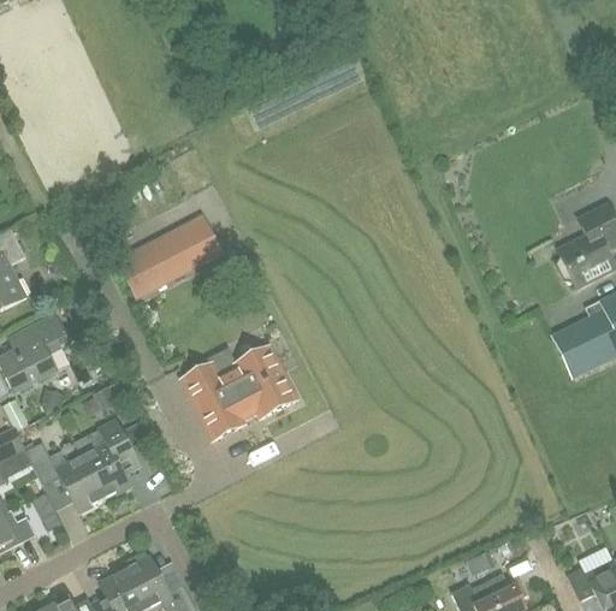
[(576,289),(615,268),(615,267),(608,250),(615,245),(615,217),(609,202),(579,217),(586,233),(557,249),(560,255),(555,262),(563,279),(573,280),(576,289)]
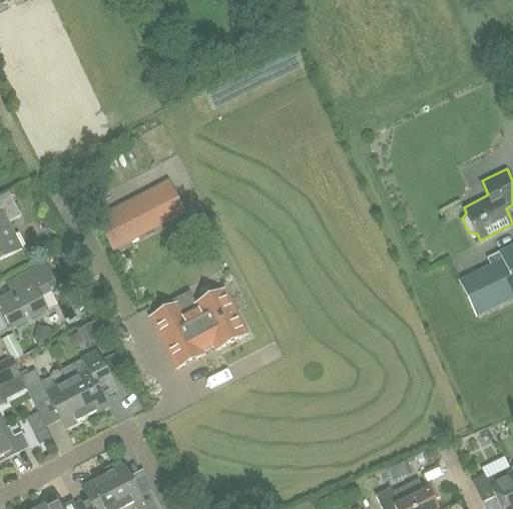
[(167,180),(99,216),(113,243),(181,207),(167,180)]
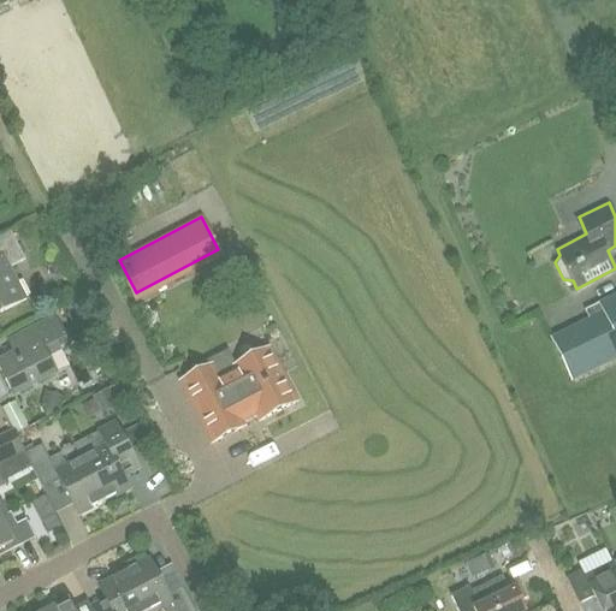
[(0,308),(28,295),(27,294),(30,292),(23,277),(19,279),(11,264),(25,255),(11,227),(0,232),(0,308)]
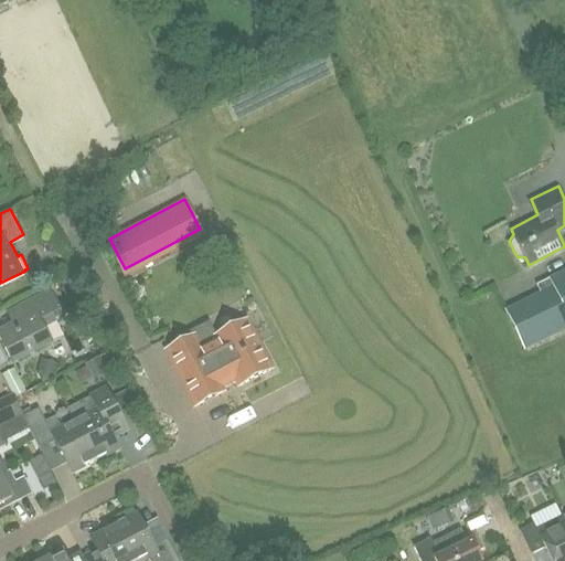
[(524,348),(564,327),(564,266),(547,275),(548,276),(536,282),(540,288),(503,306),(524,348)]
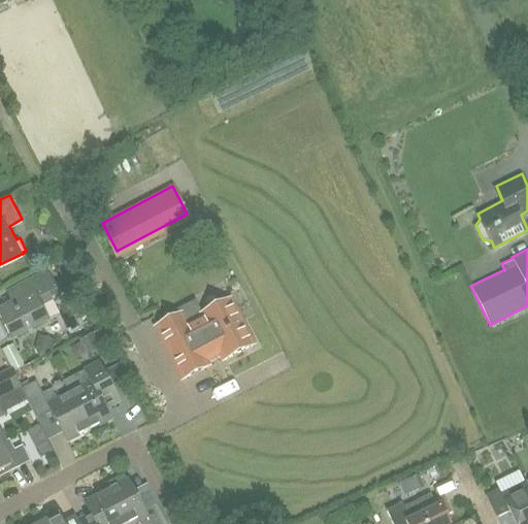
[(55,281),(47,268),(24,281),(31,293),(0,308),(0,312),(12,335),(48,317),(41,302),(61,293),(60,292),(63,290),(58,279),(55,281)]
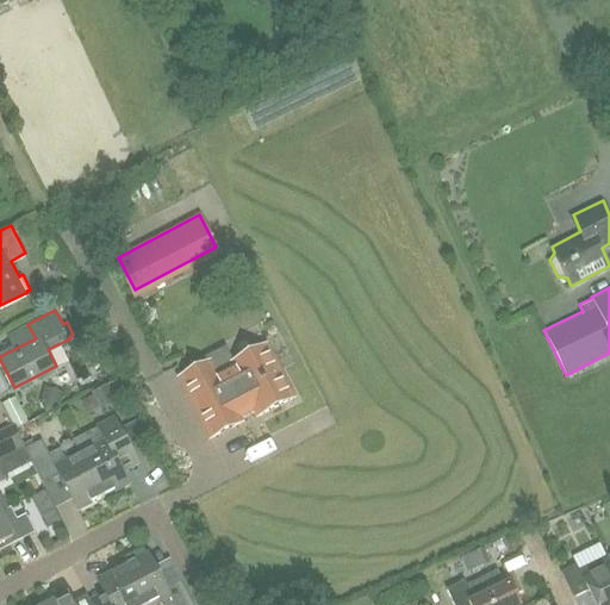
[(209,360),(180,374),(211,435),(241,419),(238,413),(255,405),(259,412),(293,395),(266,342),(232,360),(235,365),(217,374),(210,359),(209,360)]
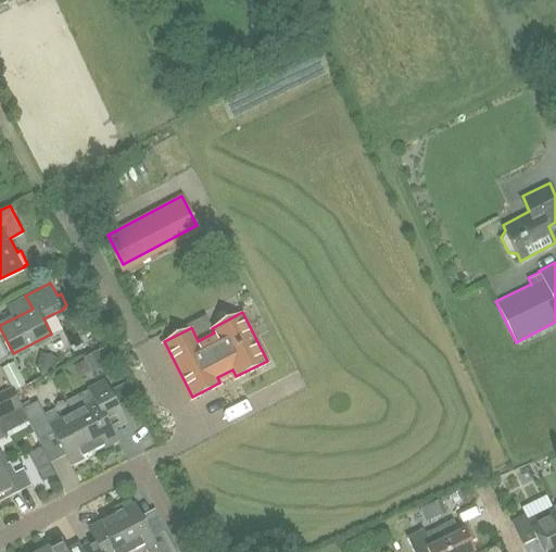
[(74,412),(95,450),(117,438),(112,428),(128,421),(105,378),(67,399),(74,412)]
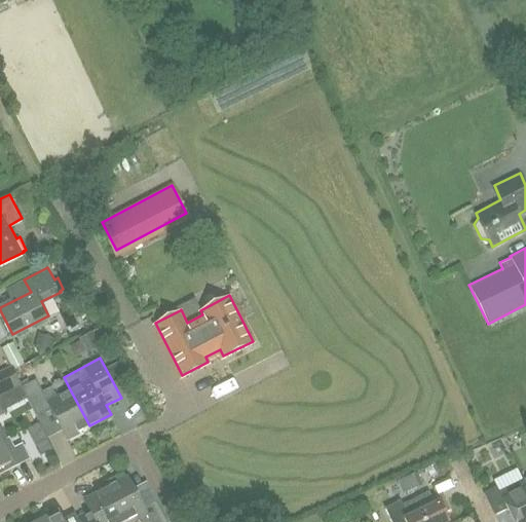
[(0,370),(0,394),(21,383),(11,365),(0,370)]
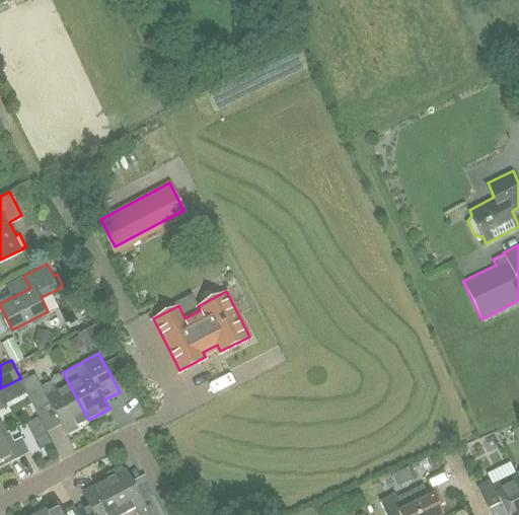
[(88,420),(69,384),(57,390),(51,379),(43,384),(36,372),(21,379),(36,409),(51,400),(66,431),(88,420)]
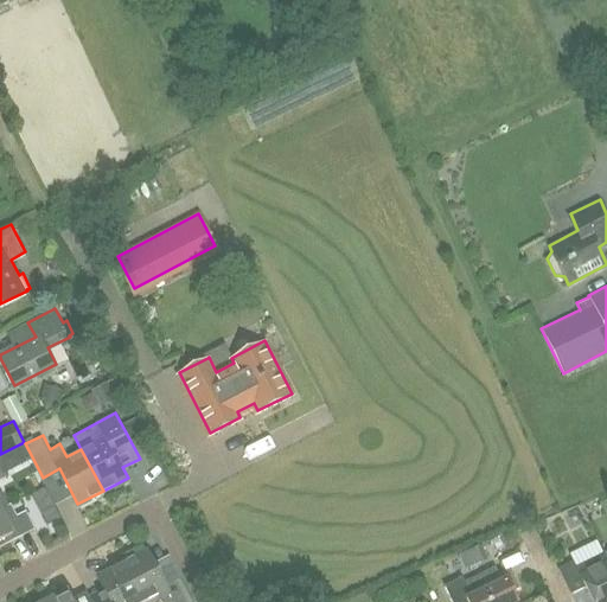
[(12,501),(8,504),(0,507),(0,544),(36,526),(26,508),(18,513),(12,501)]
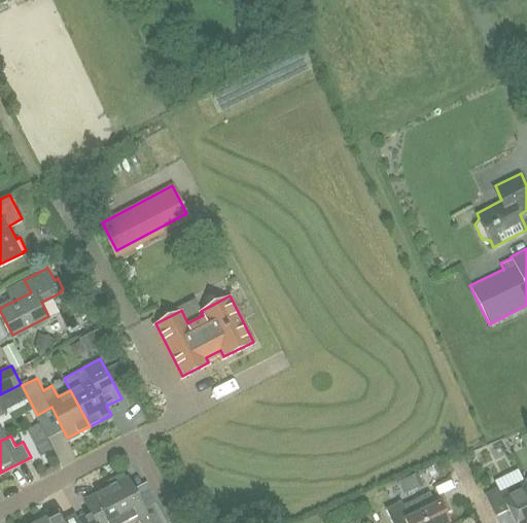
[(107,487),(125,522),(127,522),(139,517),(141,522),(169,522),(157,499),(144,507),(129,476),(107,487)]
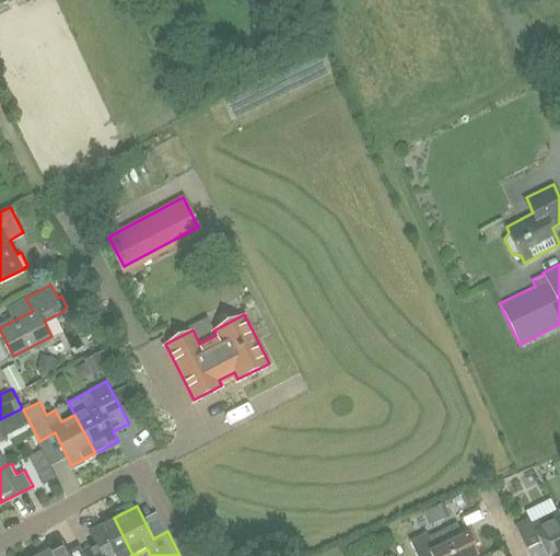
[(559,555),(559,514),(557,508),(532,520),(529,516),(515,523),(527,546),(540,540),(548,555),(559,555)]
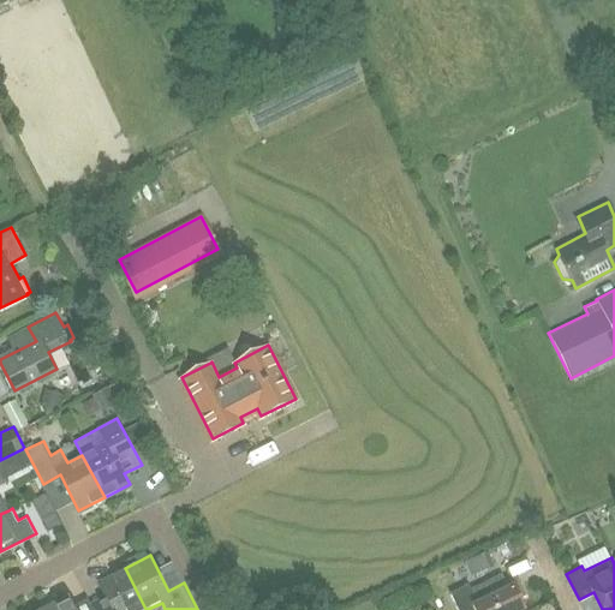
[(105,593),(90,600),(94,609),(145,609),(125,568),(99,581),(105,593)]
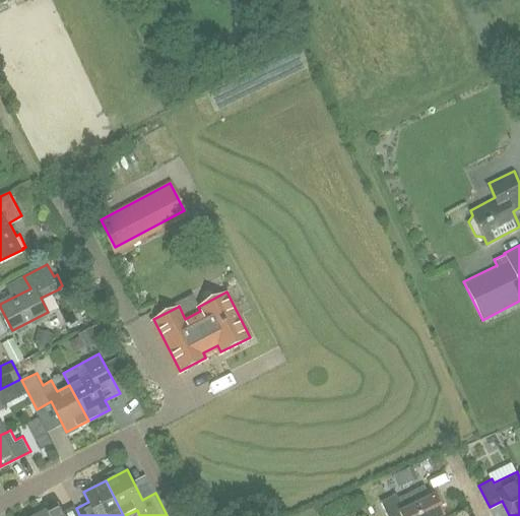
[(444,515),(446,515),(440,504),(446,501),(441,491),(431,496),(427,494),(421,485),(398,496),(396,493),(380,500),(388,515),(444,515)]
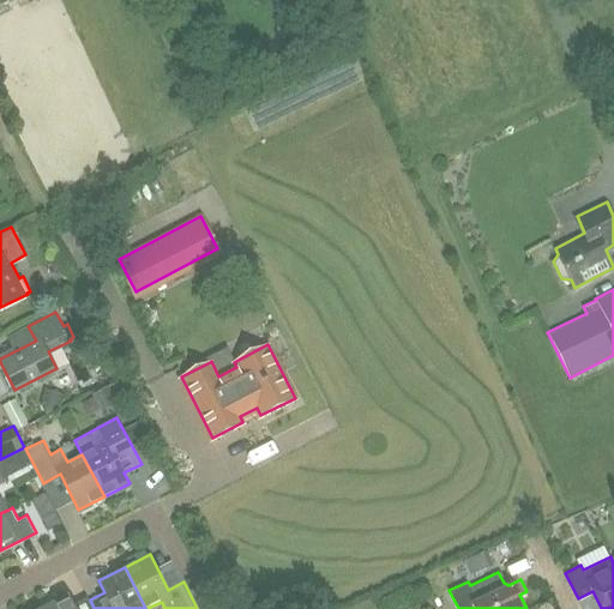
[(76,608),(70,596),(43,608),(76,608)]
